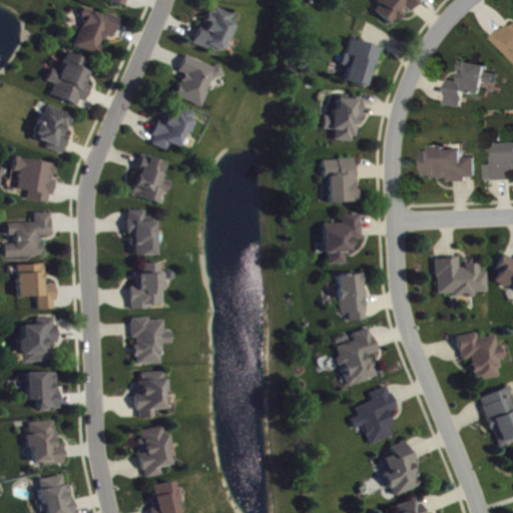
[(112,0),(111,3),(128,8),(130,0),(112,0)]
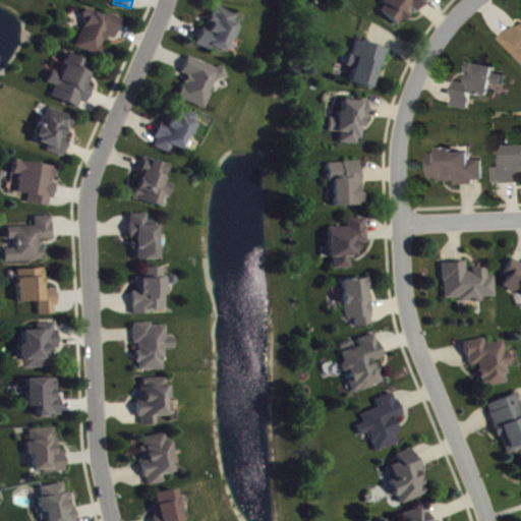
[(428,0),(389,0),(381,12),(401,27),(414,10),(418,14),(428,0)]
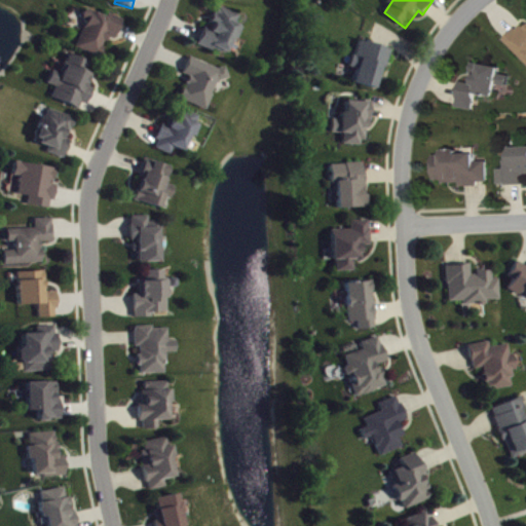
[(240,16),(220,8),(211,30),(207,28),(199,45),(229,58),(241,28),(237,26),(240,16)]
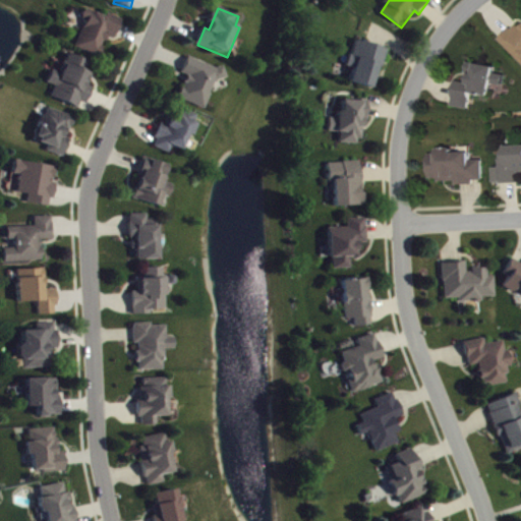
[(116,40),(124,20),(109,14),(108,17),(89,10),(83,21),(88,23),(77,49),(102,58),(110,37),(116,40)]
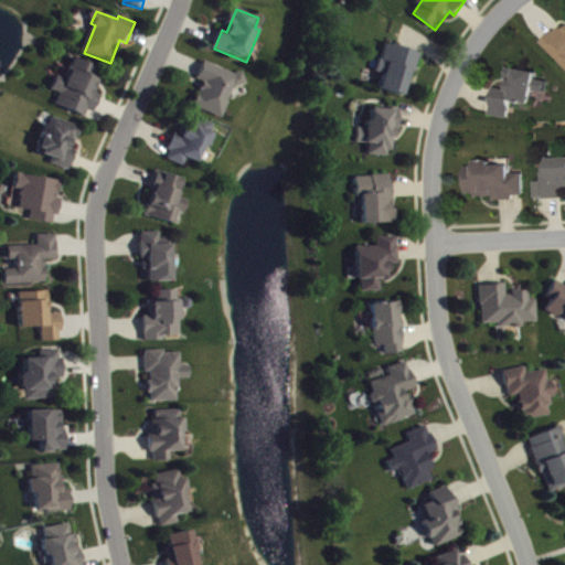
[(564,29),(550,45),(564,61),(564,29)]
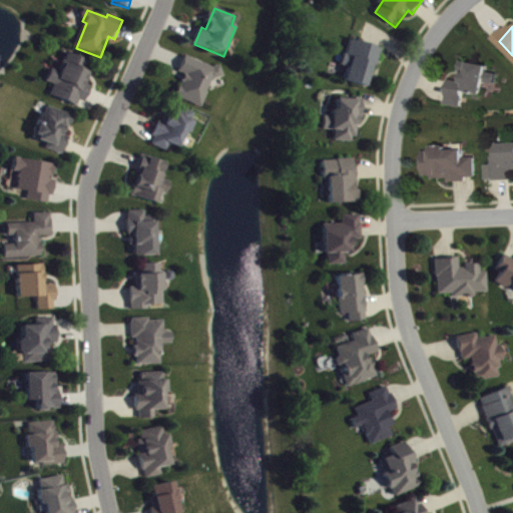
[(346,82),(367,88),(373,66),(378,67),(383,49),(351,40),(344,66),(349,68),(346,82)]
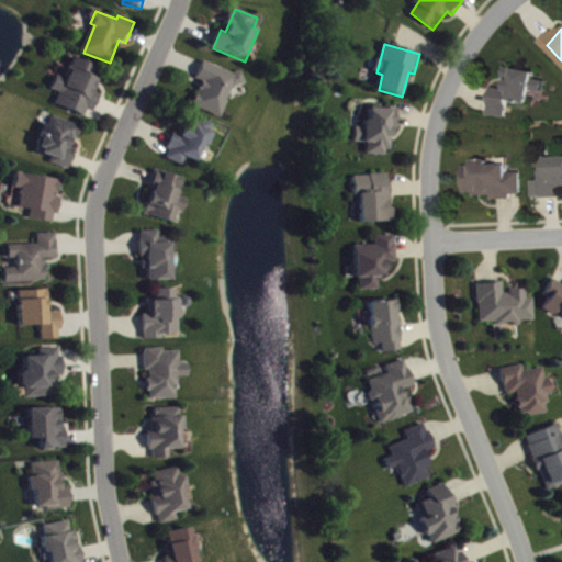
[(91,119),(99,94),(96,93),(104,69),(76,59),(68,80),(58,77),(53,91),(62,94),(57,107),(91,119)]
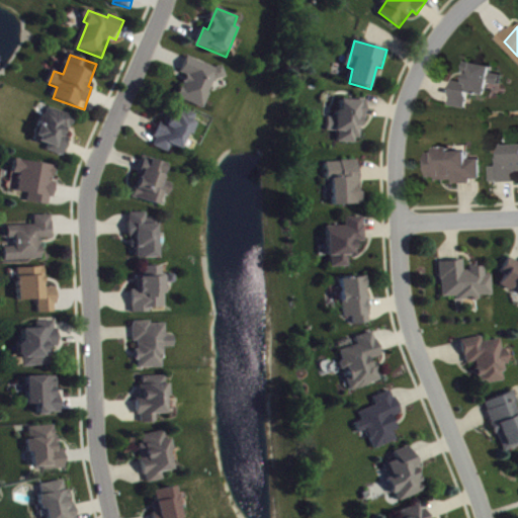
[(189,58),(182,74),(188,76),(179,100),(204,110),(218,79),(223,81),(226,72),(189,58)]
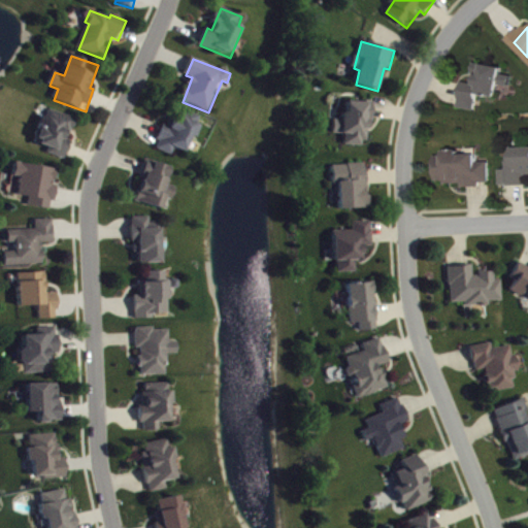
[(466,110),(484,112),(486,96),(506,99),(507,87),(518,88),(519,77),(509,76),(510,69),(483,65),(480,86),(470,84),(466,110)]
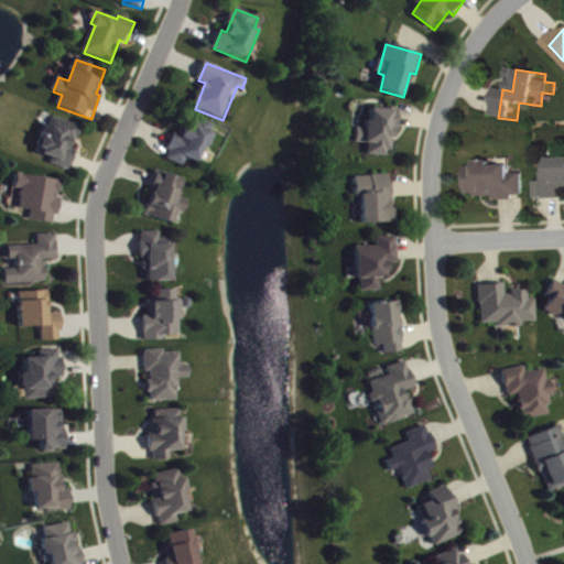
[(393,126),(400,127),(400,110),(369,109),(369,130),(358,129),(357,144),(369,144),(369,156),(392,158),(393,126)]
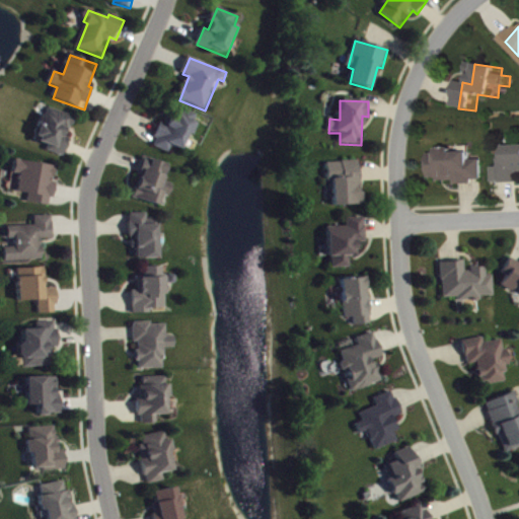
[(75,117),(47,108),(35,142),(52,147),(50,153),(65,157),(71,139),(69,138),(75,117)]
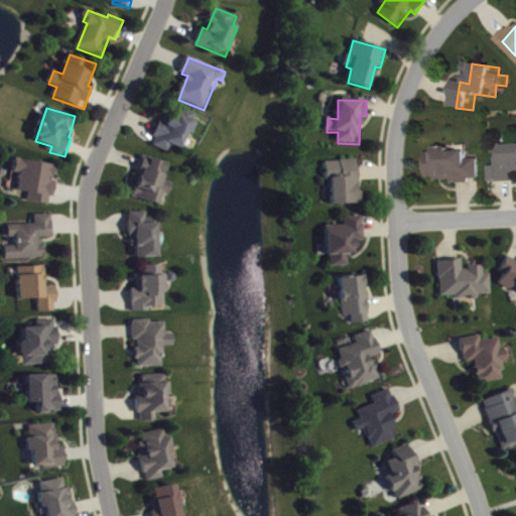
[(181,150),(188,134),(191,135),(199,116),(178,108),(174,119),(165,115),(156,138),(157,139),(154,147),(168,153),(171,146),(181,150)]
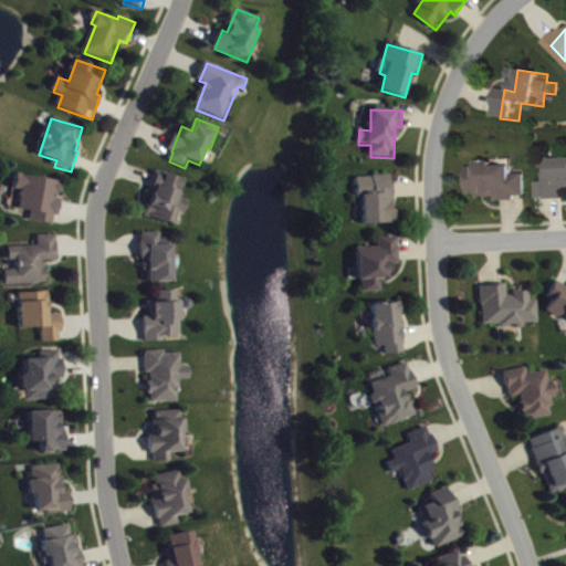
[(565,159),(556,160),(557,184),(544,184),(544,200),(565,199),(565,159)]
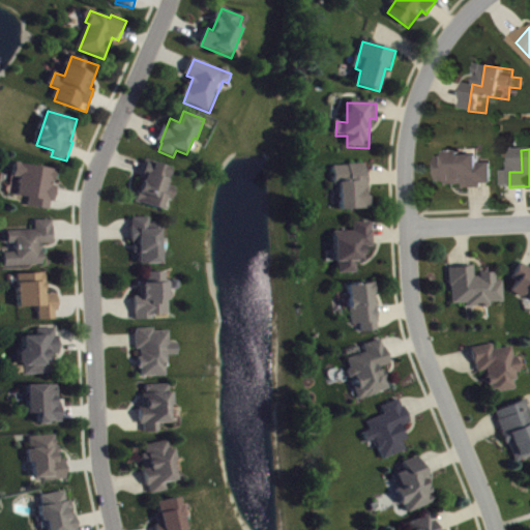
[(444,158),(445,186),(471,185),(471,190),(491,189),(491,185),(500,185),(499,165),(488,165),(488,156),(469,157),(469,152),(454,153),(454,158),(444,158)]
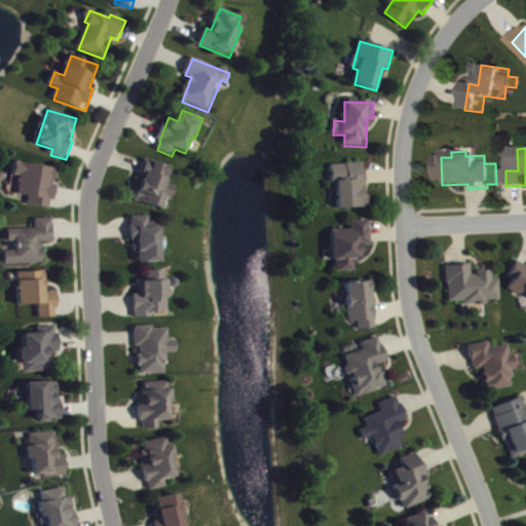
[(135,201),(162,210),(165,198),(173,200),(176,188),(166,185),(172,167),(146,160),(135,201)]
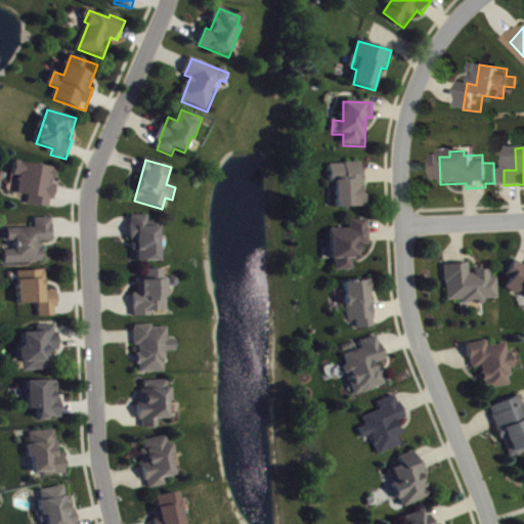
[(57,169),(17,163),(15,176),(22,177),(18,195),(31,198),(29,206),(52,210),(56,185),(54,184),(57,169)]
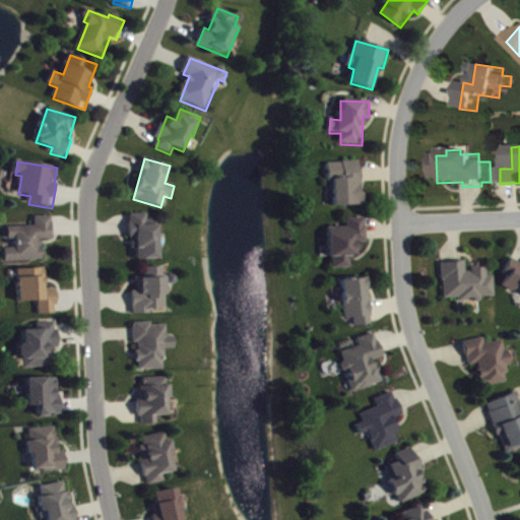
[(365,206),(365,194),(361,194),(361,164),(329,164),(329,183),(334,183),(335,207),(365,206)]
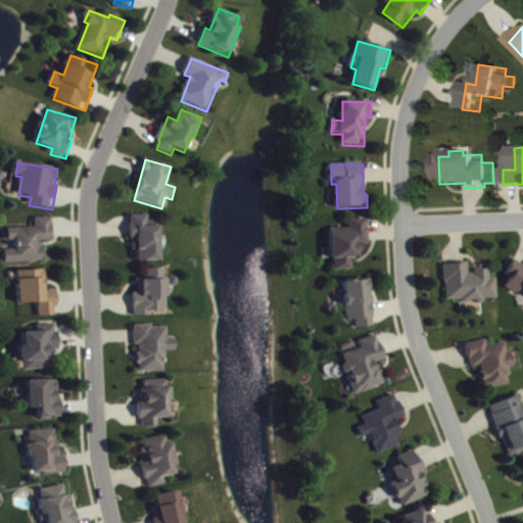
[(148,217),(131,217),(132,241),(134,241),(134,251),(138,251),(138,263),(160,262),(159,223),(148,223),(148,217)]
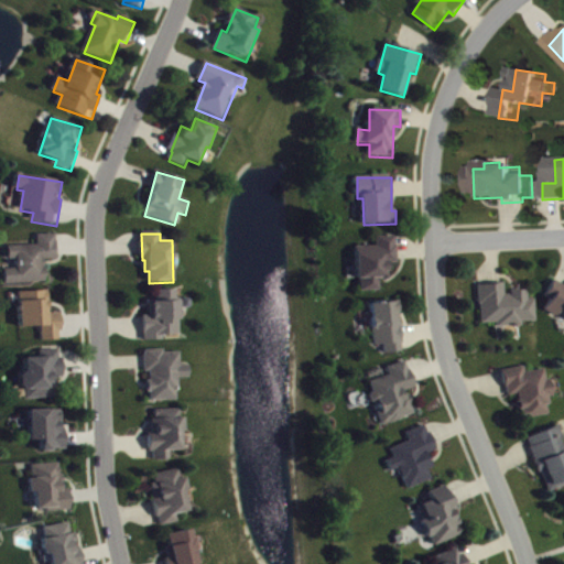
[(7,285),(47,283),(46,261),(58,261),(57,236),(39,236),(40,247),(10,248),(10,261),(18,261),(18,270),(7,271),(7,285)]
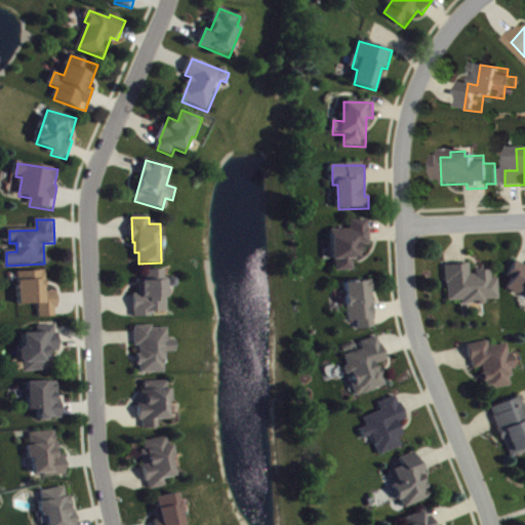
[(333,231),(334,272),(354,272),(354,263),(360,263),(360,245),(370,245),(370,221),(351,221),(351,231),(333,231)]
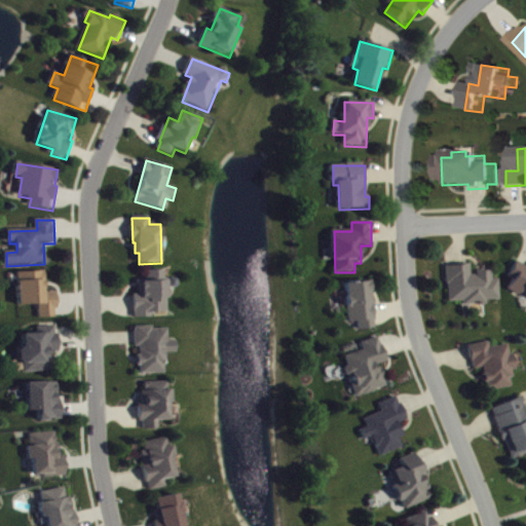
[(501,301),(500,280),(494,280),(494,272),(473,273),(472,266),(448,267),(449,303),(464,303),(464,306),(480,306),(479,302),(501,301)]
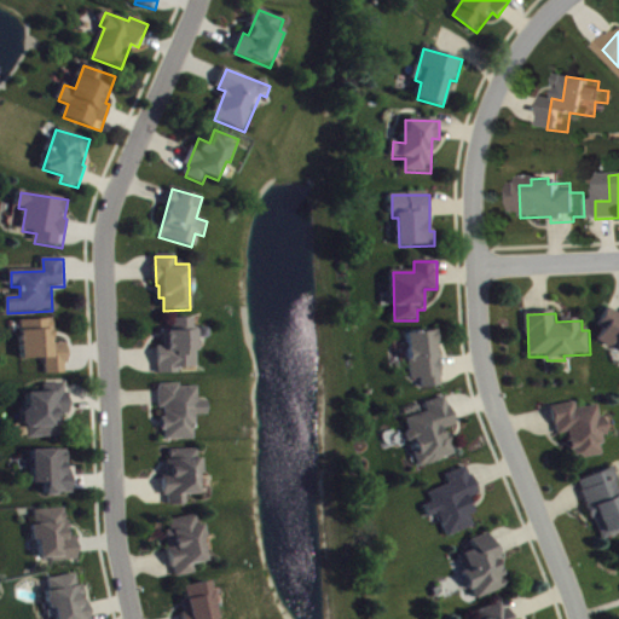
[(618,316),(602,319),(608,347),(618,343),(618,316)]
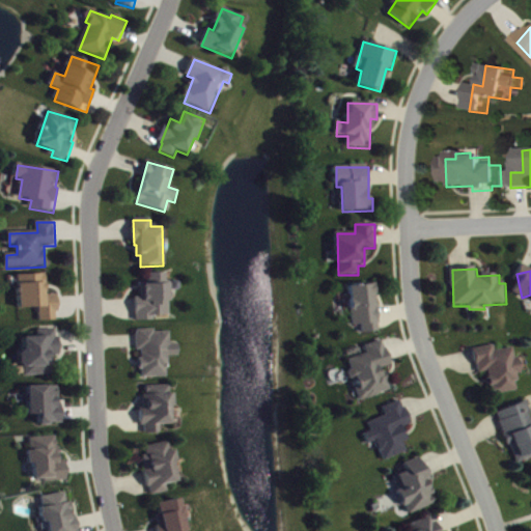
[(170,316),(169,291),(179,291),(178,283),(167,284),(166,274),(148,275),(148,283),(141,284),(141,299),(136,299),(137,323),(155,323),(155,317),(170,316)]
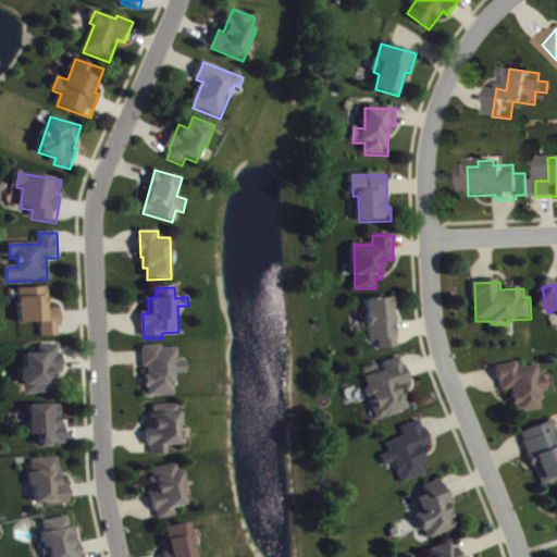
[(61,310),(49,311),(48,288),(21,289),(21,324),(42,324),(42,338),(62,337),(61,310)]
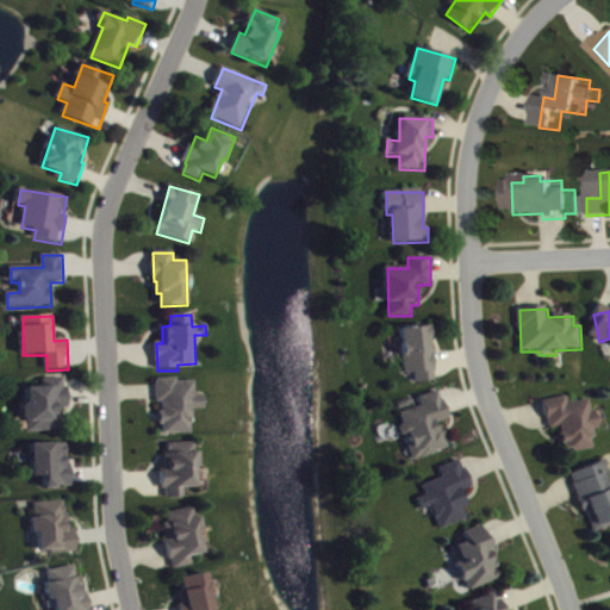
[(416,374),(417,384),(435,383),(433,328),(402,329),(404,375),(416,374)]
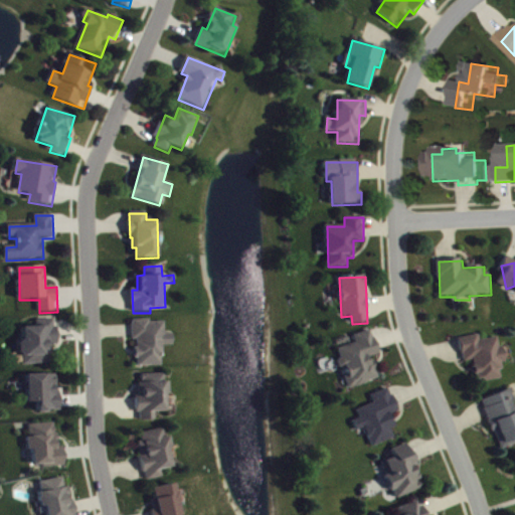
[(54,365),(53,347),(57,347),(57,321),(37,321),(37,328),(22,328),(22,356),(24,356),(24,366),(54,365)]
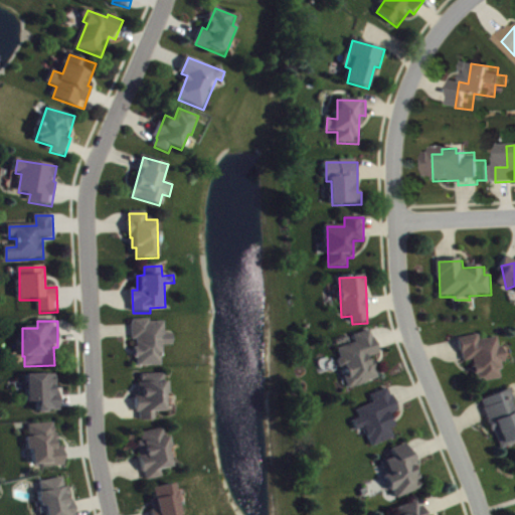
[(133,322),(133,341),(137,341),(137,368),(163,367),(163,346),(174,346),(174,335),(166,335),(165,321),(133,322)]
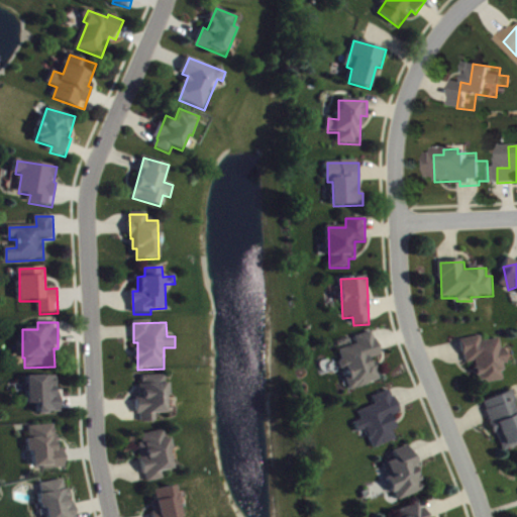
[(381,382),(374,359),(381,357),(373,332),(355,338),(357,345),(337,351),(345,376),(344,376),(348,392),(381,382)]
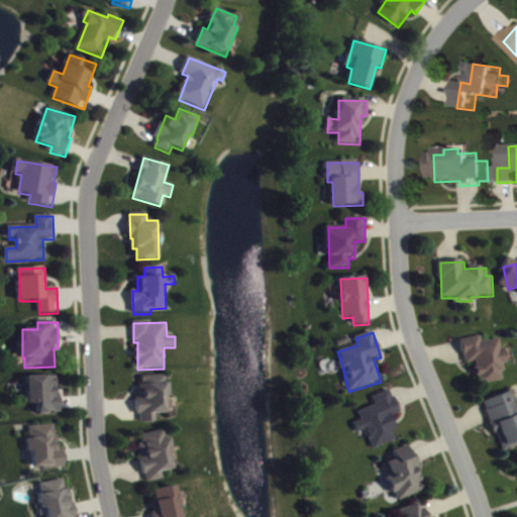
[(466,365),(475,363),(479,387),(505,382),(502,367),(507,366),(502,339),(483,342),(482,337),(461,340),(466,365)]
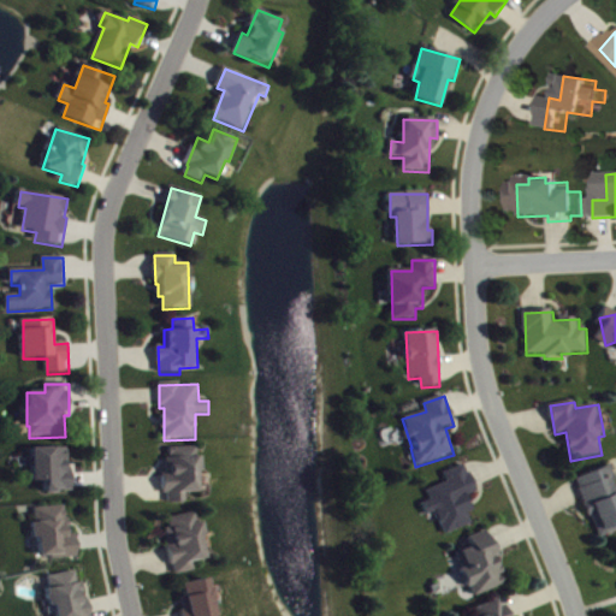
[(72,472),(69,472),(69,449),(33,450),(33,484),(46,483),(46,495),(73,495),(72,472)]
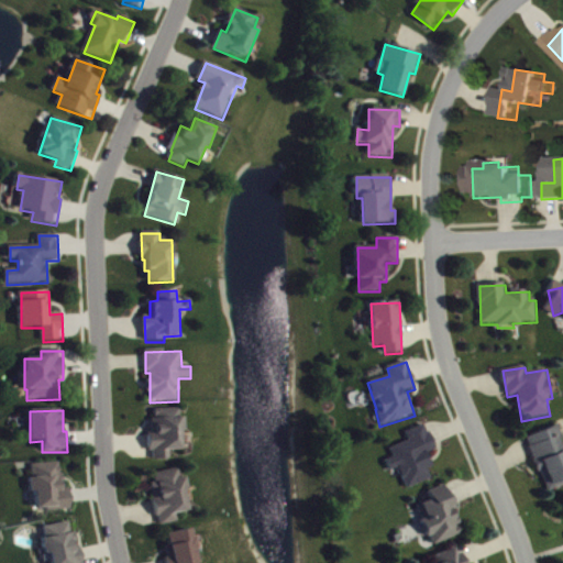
[(183,451),(181,432),(184,431),(184,410),(154,411),(154,434),(151,434),(152,461),(172,461),(170,452),(183,451)]
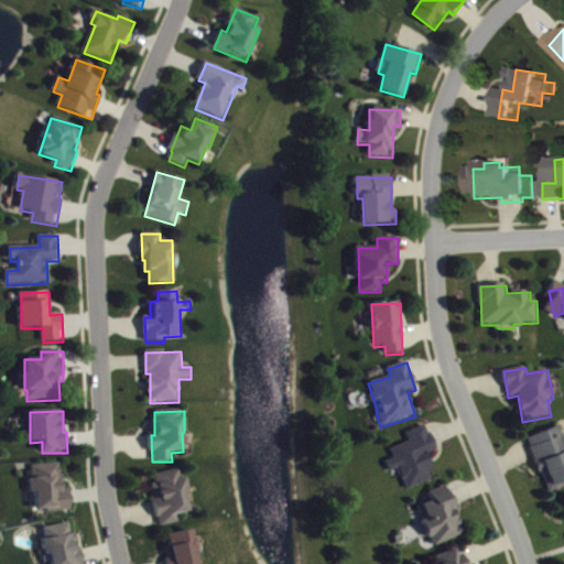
[(408,490),(433,483),(430,470),(433,469),(429,455),(436,452),(427,426),(407,433),(410,443),(392,449),(396,459),(388,462),(392,474),(401,470),(408,490)]
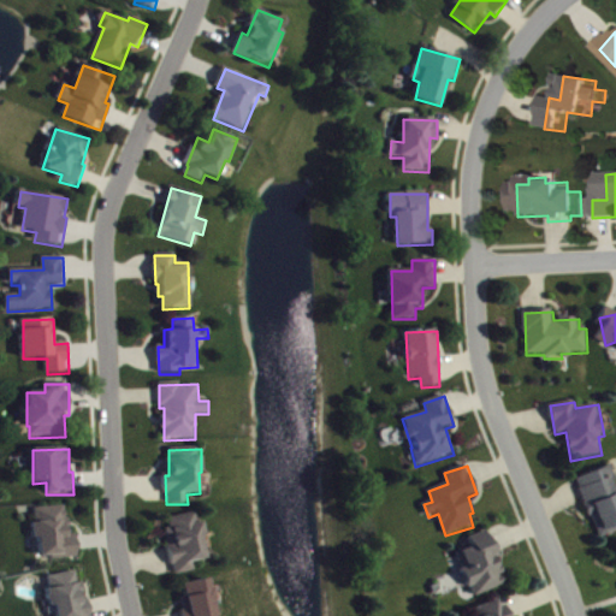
[(576,480),(599,539),(615,533),(615,484),(610,468),(576,480)]
